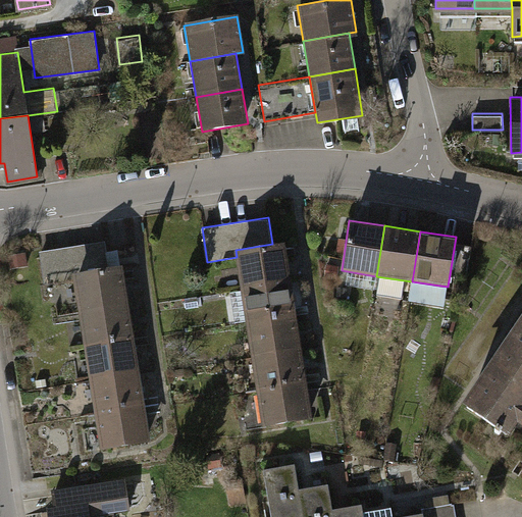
[(72,273),(110,267),(106,241),(39,251),(44,285),(73,280),(72,273)]
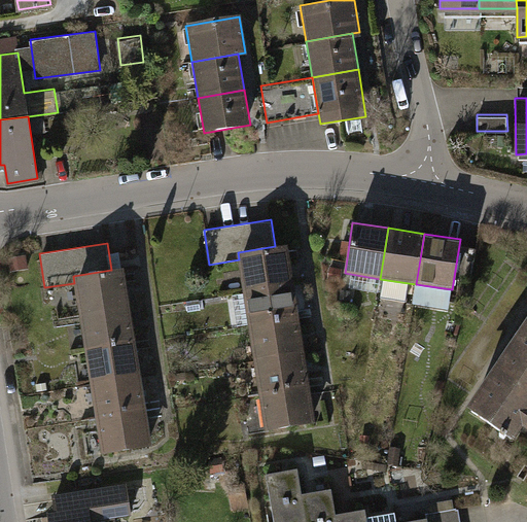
[(243,287),(292,280),(286,245),(275,246),(238,252),(239,259),(243,287)]
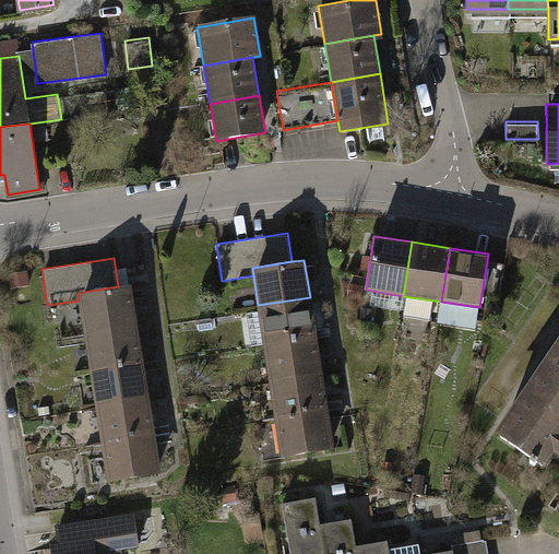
[(84,330),(135,322),(130,284),(118,286),(78,293),(79,301),(84,330)]
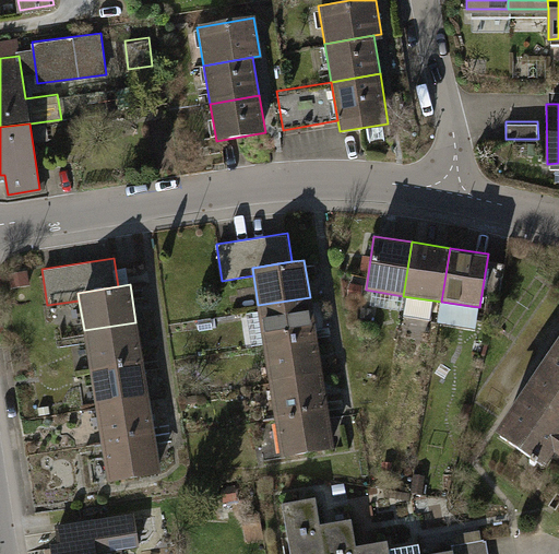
[(263,343),(316,336),(310,297),(258,305),(263,343)]
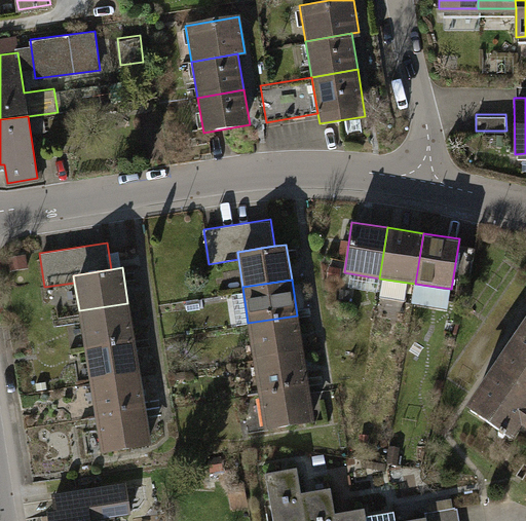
[(84,346),(133,338),(127,303),(79,310),(84,346)]
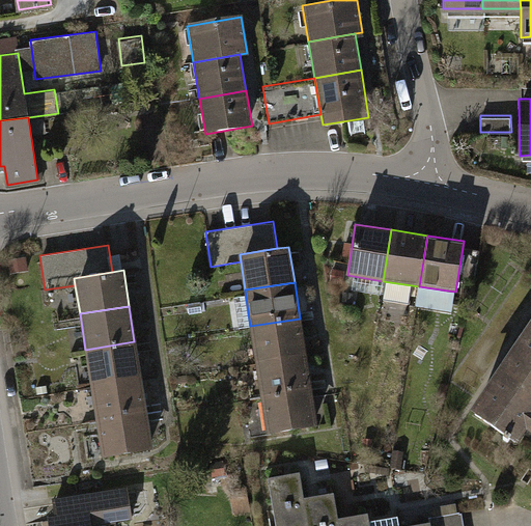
[(256,361),(305,354),(300,319),(250,326),(256,361)]
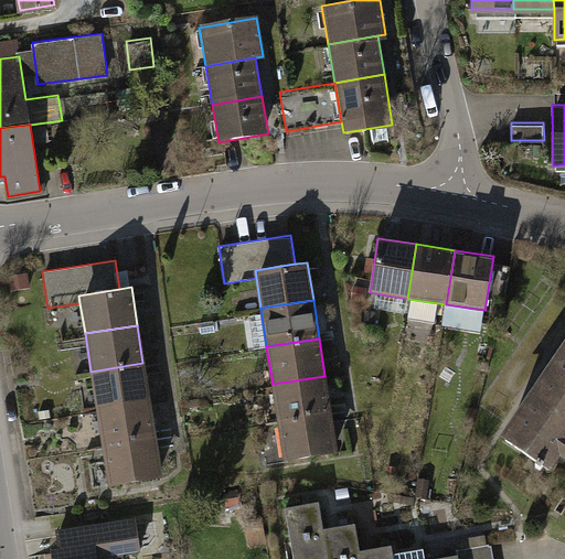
[(564,341),(554,357),(564,365),(564,341)]
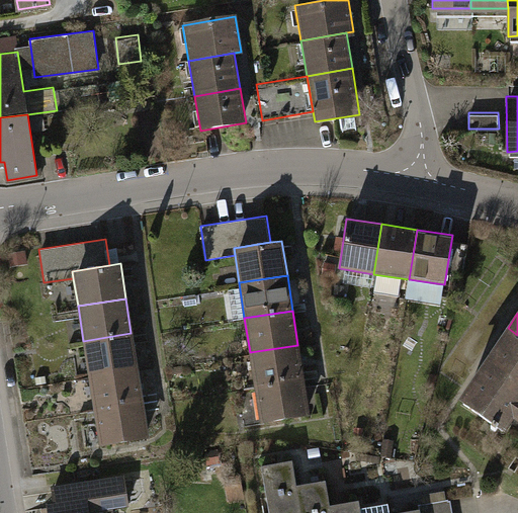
[(517,335),(508,328),(457,403),(505,434),(515,418),(517,420),(517,335)]
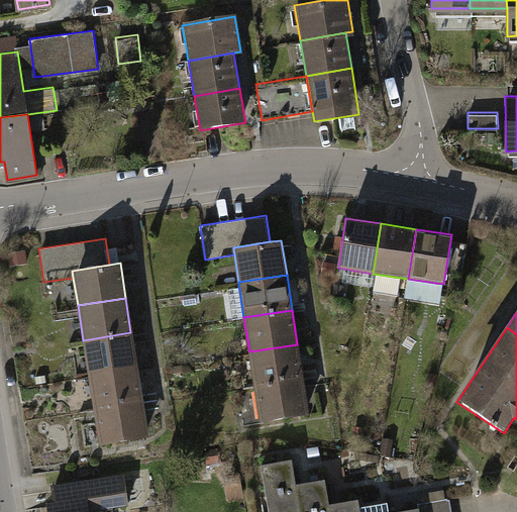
[(88,375),(136,368),(130,332),(83,340),(88,375)]
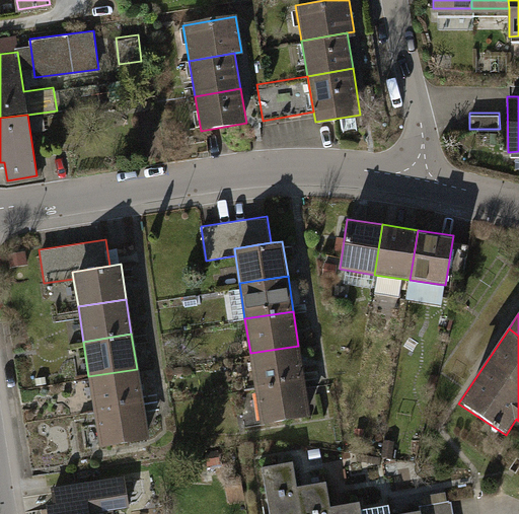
[(255,388),(303,381),(298,346),(250,353),(255,388)]
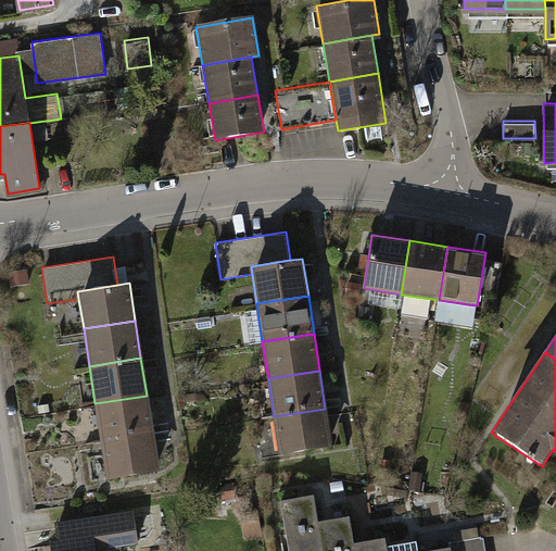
[(100,441),(152,433),(147,396),(95,403),(100,441)]
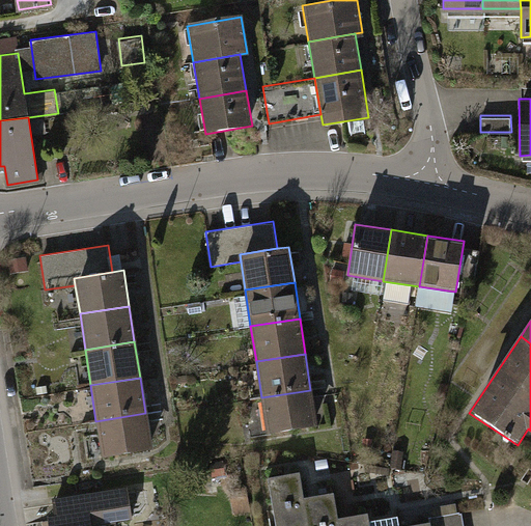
[(267,433),(316,425),(310,390),(261,397),(267,433)]
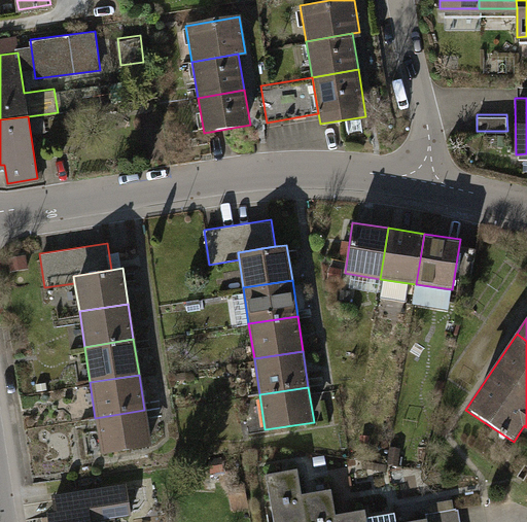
[(101,453),(149,446),(144,410),(95,418),(101,453)]
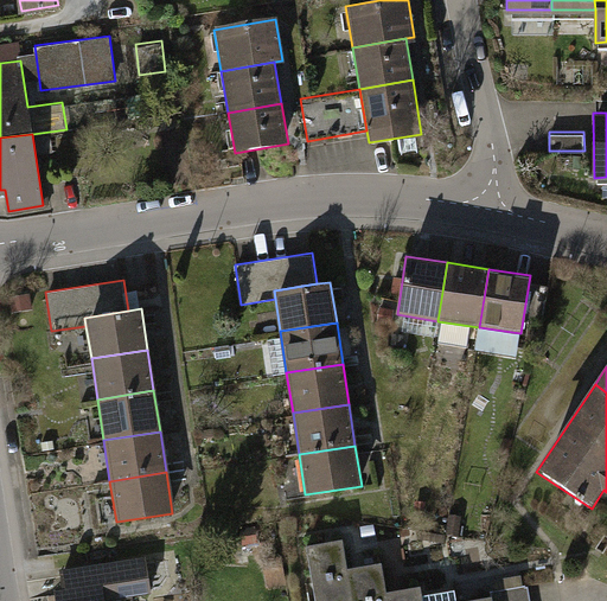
[(458,515),(448,512),(445,534),(454,535),(458,515)]
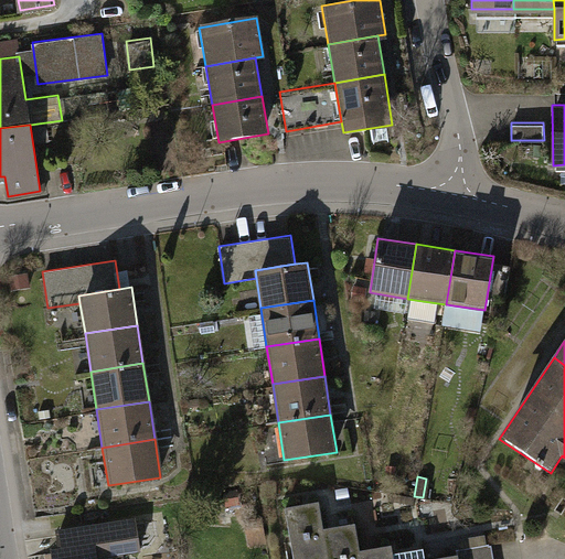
[(327,558),(322,529),(319,504),(286,508),(292,558),(327,558)]
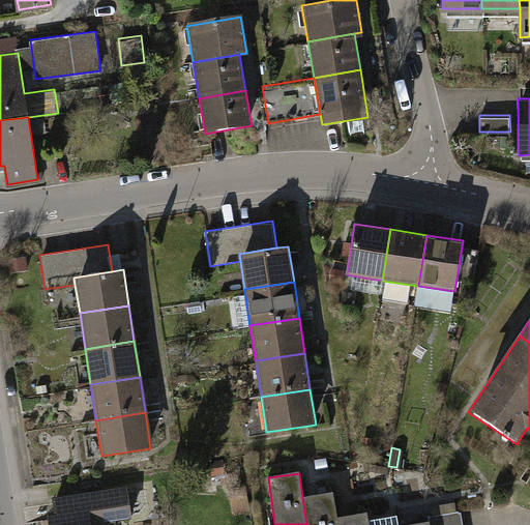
[(48,524),(89,524),(131,518),(126,487),(52,498),(54,514),(47,515),(48,524)]
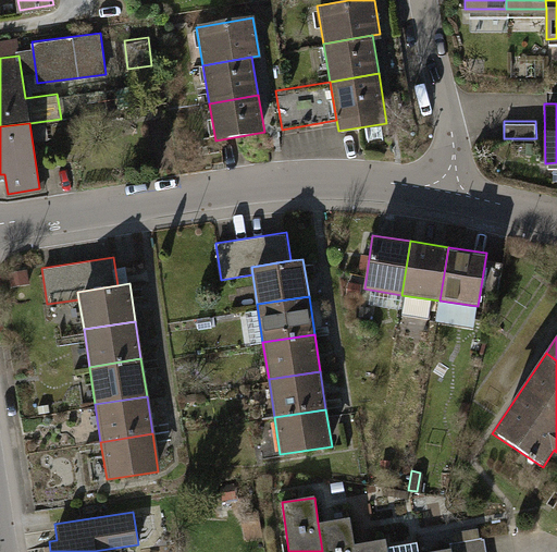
[(259,512),(240,514),(244,539),(262,537),(259,512)]
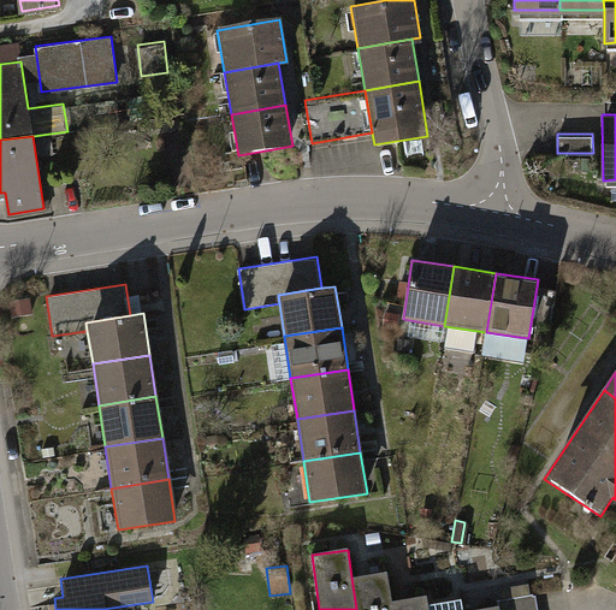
[(392,609),(392,602),(388,573),(351,578),(356,609),(392,609)]
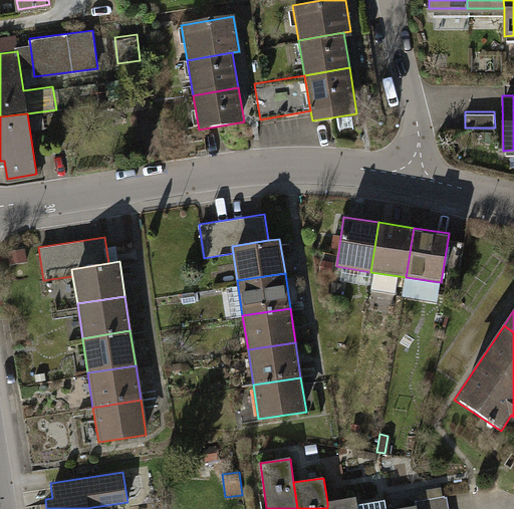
[(418,508),(417,508),(449,508),(448,496),(442,497),(440,488),(418,491),(419,501),(417,501),(418,508)]
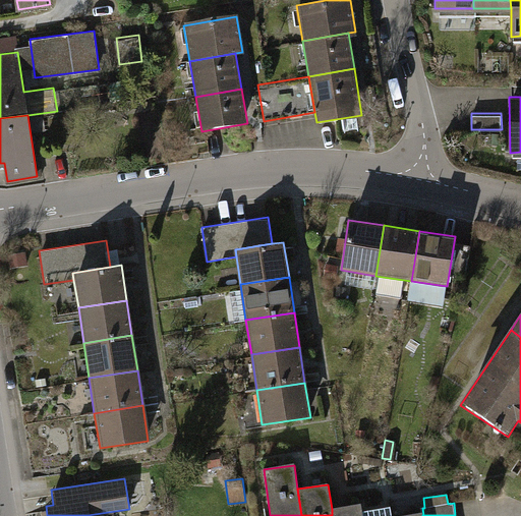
[(361,515),(360,504),(332,509),(332,515),(361,515)]
